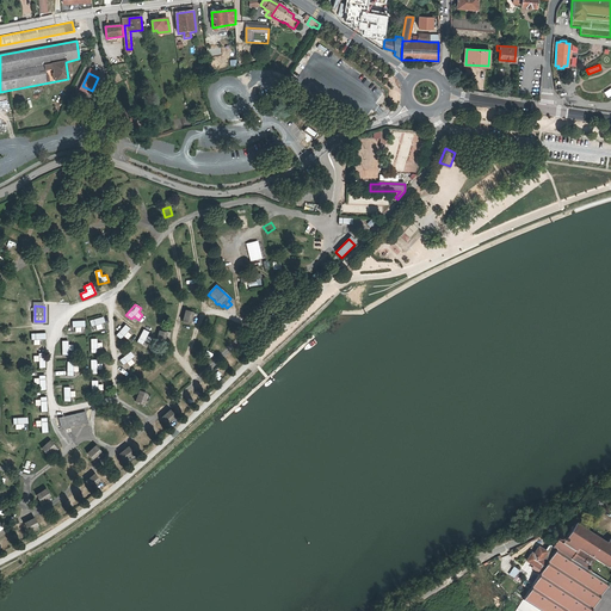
[(181,322),(192,325),(195,314),(184,310),(181,322)]
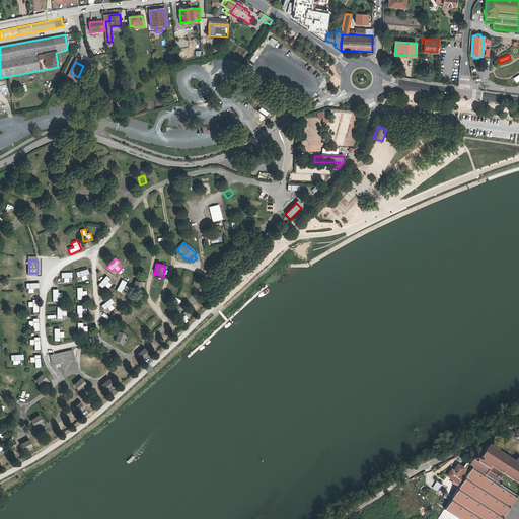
[(86,274),(88,274),(87,269),(76,271),(77,277),(81,276),(82,280),(87,279),(86,274)]
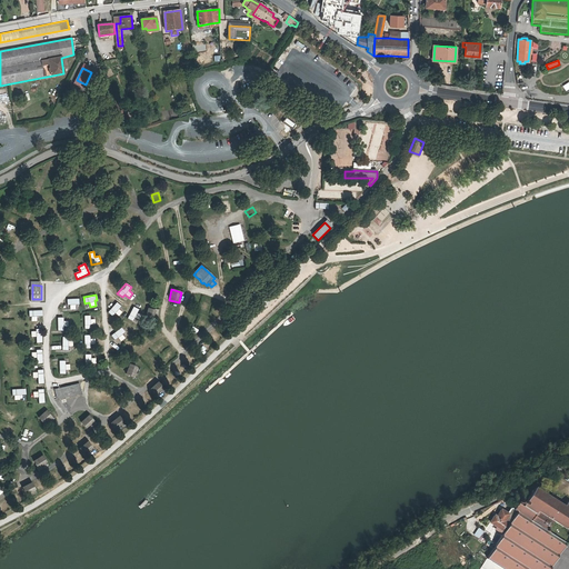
[(76,309),(76,303),(79,303),(79,298),(67,299),(67,305),(69,305),(70,309),(76,309)]
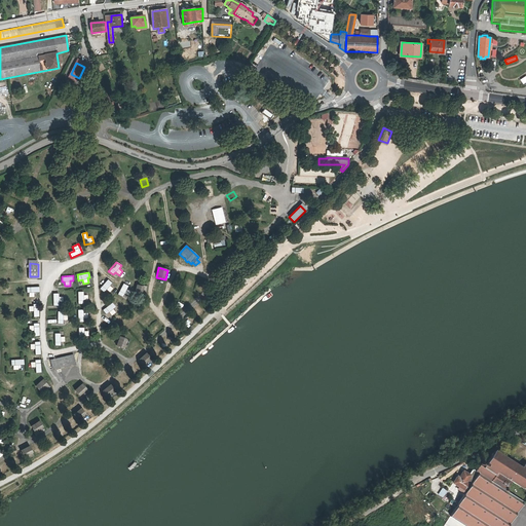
[(102,285),(110,292),(113,288),(110,285),(112,283),(108,278),(102,285)]
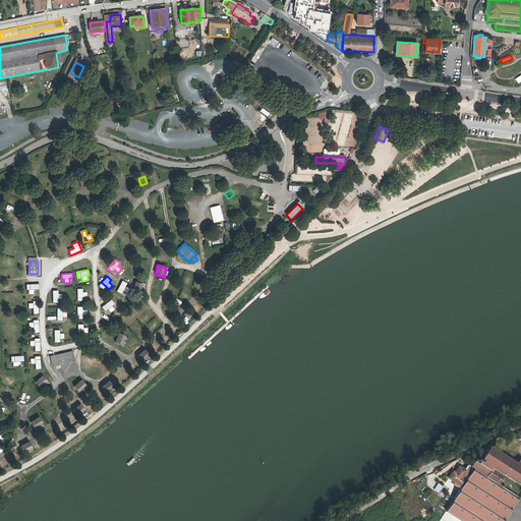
[(127,292),(129,287),(125,286),(127,282),(121,280),(117,291),(122,293),(123,290),(127,292)]
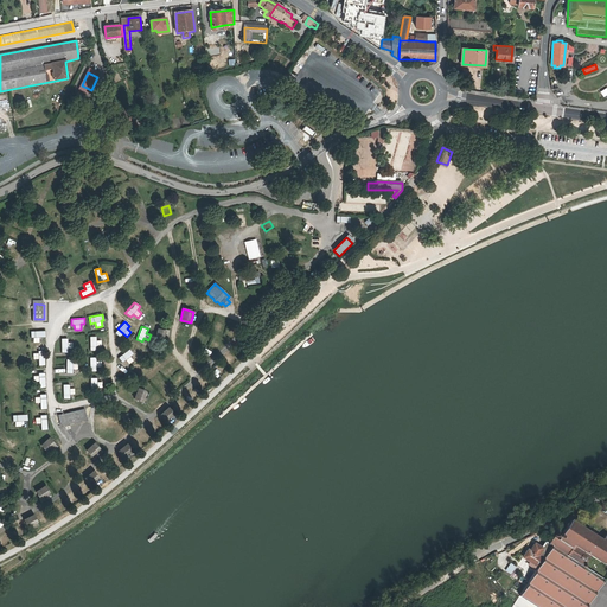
[(155,339),(165,340),(167,330),(158,327),(155,339)]
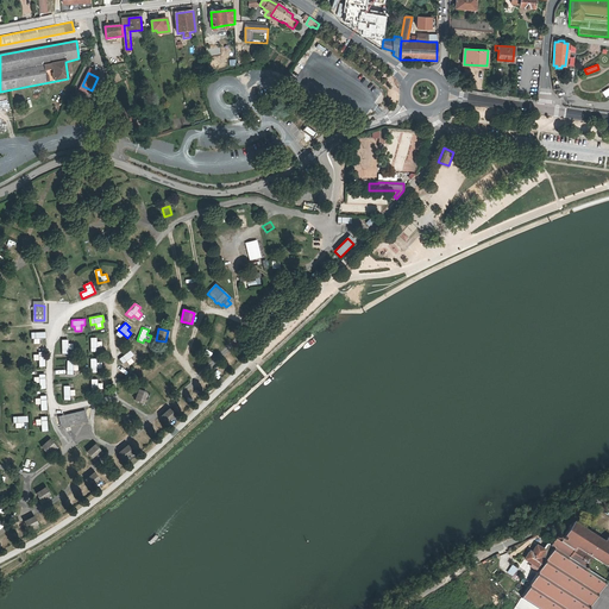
[(31,344),(39,344),(39,338),(45,338),(45,332),(32,332),(31,344)]
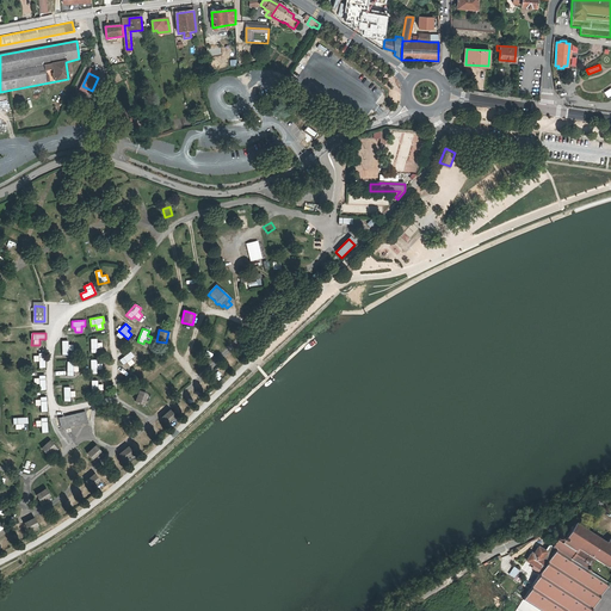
[(97,341),(97,338),(90,338),(91,352),(97,352),(97,349),(103,349),(103,341),(97,341)]
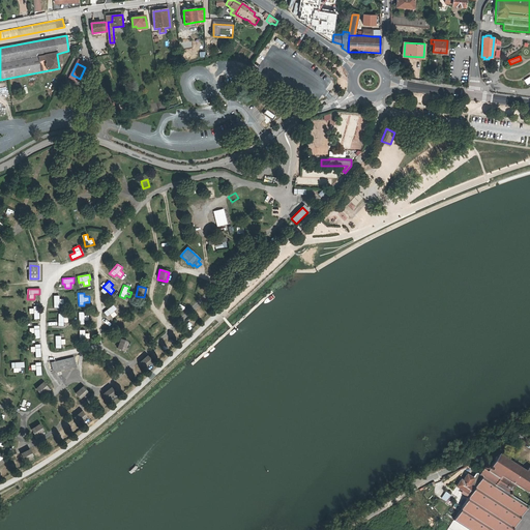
[(53,295),(54,307),(59,307),(59,303),(63,303),(63,298),(59,298),(59,295),(53,295)]
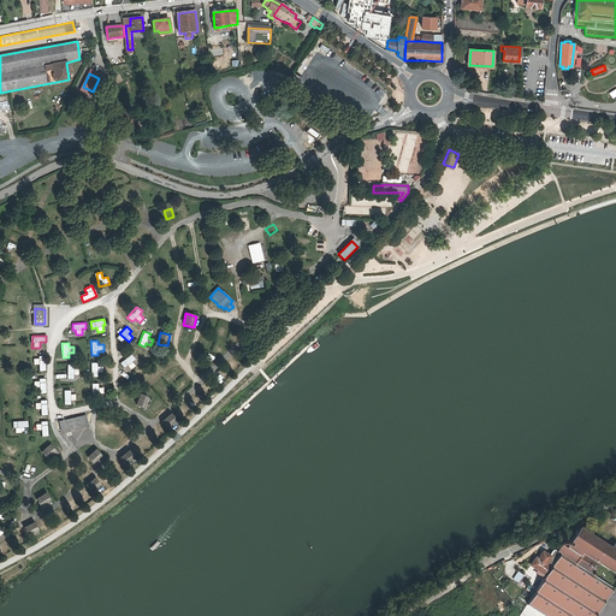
[(124,367),(128,365),(131,369),(138,363),(131,354),(120,362),(124,367)]
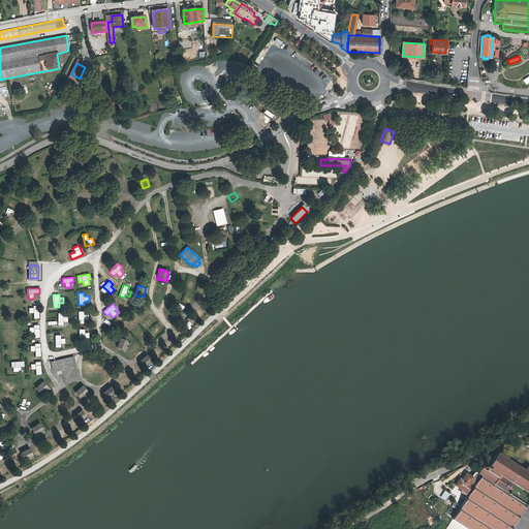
[(88,314),(84,314),(84,311),(79,311),(79,323),(84,323),(84,319),(88,319),(88,314)]
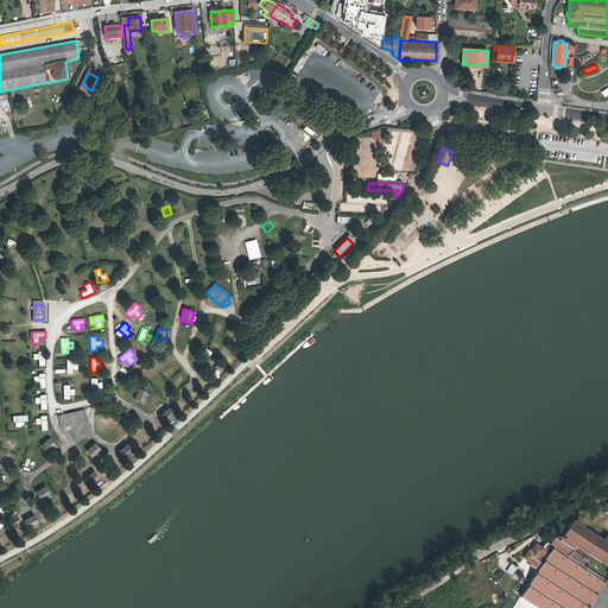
[(73,374),(73,369),(78,369),(78,363),(73,363),(73,360),(67,359),(67,374),(73,374)]
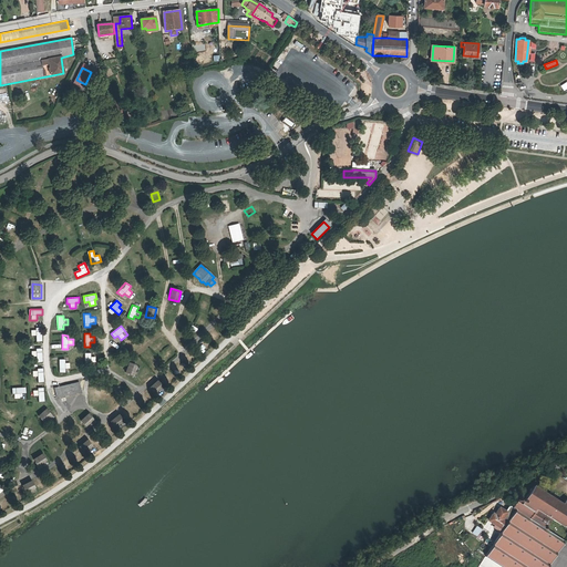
[(91,357),(91,352),(84,352),(85,362),(95,362),(95,356),(91,357)]
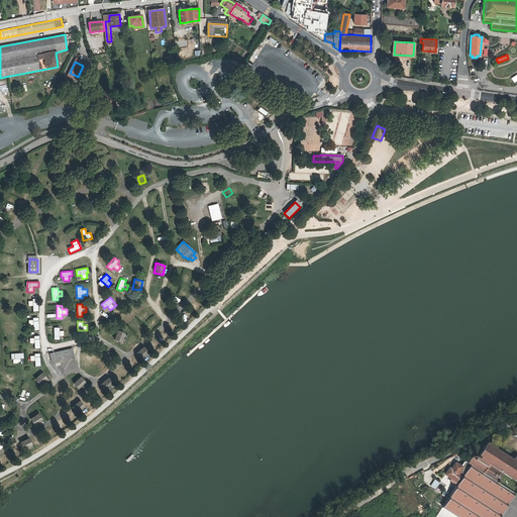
[(60,330),(60,327),(54,327),(54,339),(60,339),(60,336),(64,335),(64,330),(60,330)]
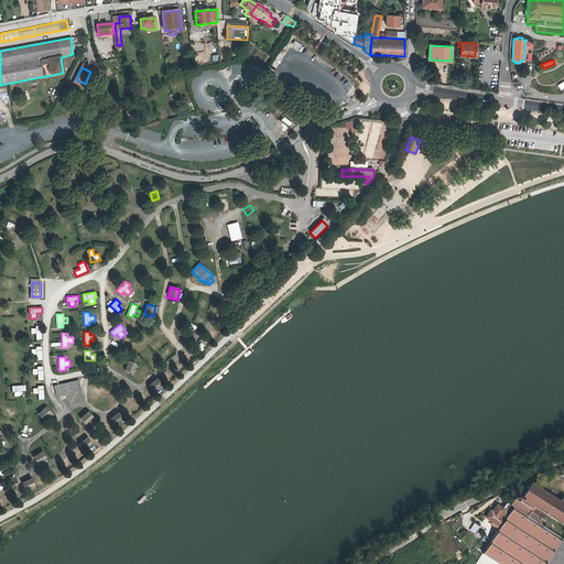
[(132,373),(137,364),(129,359),(125,370),(132,373)]
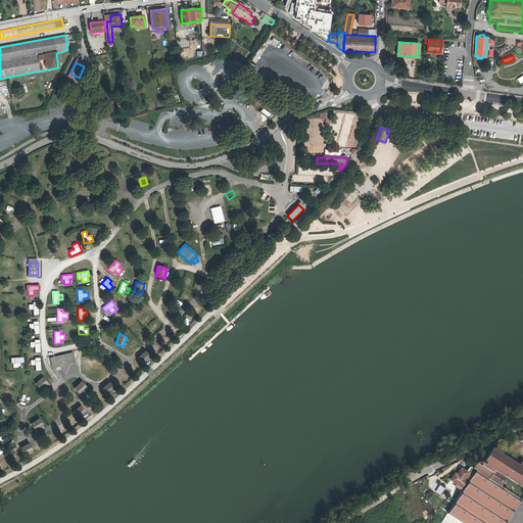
[(144,364),(151,360),(146,350),(139,354),(144,364)]
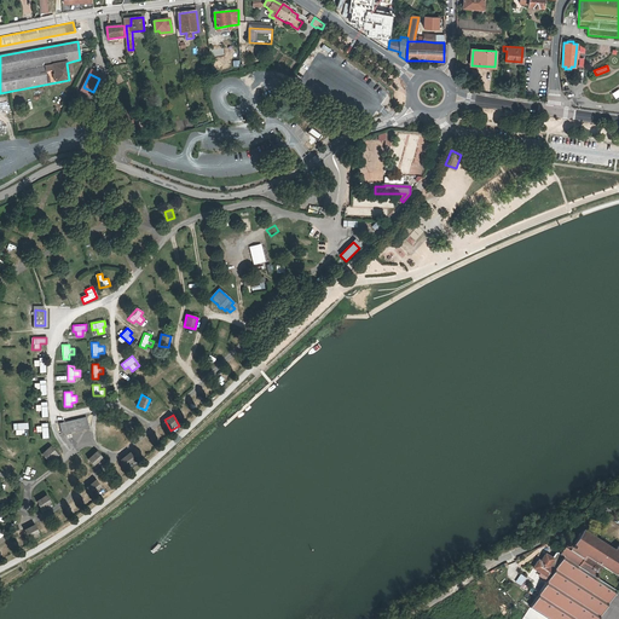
[(81,418),(63,423),(65,434),(84,429),(81,418)]
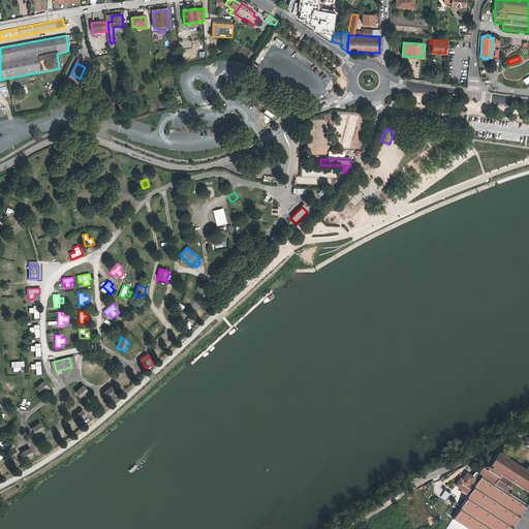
[(24,361),(11,362),(12,372),(19,371),(19,367),(24,366),(24,361)]
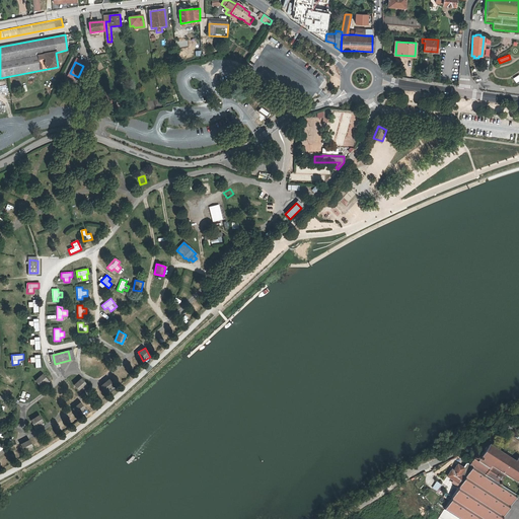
[(40,355),(29,356),(30,362),(34,362),(34,367),(41,367),(40,355)]
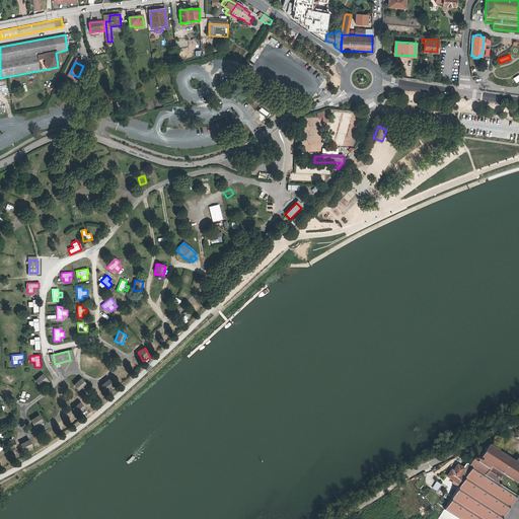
[(39,385),(48,380),(43,373),(34,379),(39,385)]
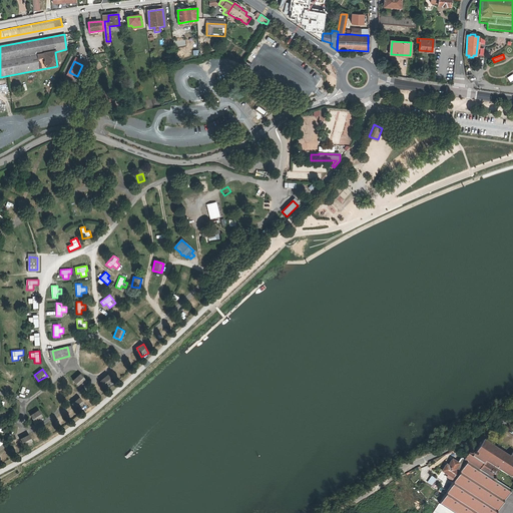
[(78,386),(85,379),(80,373),(72,380),(78,386)]
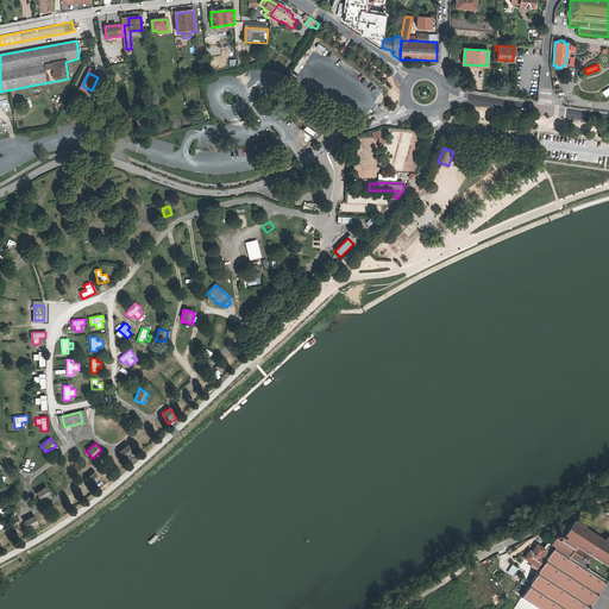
[(125,460),(133,454),(127,445),(119,451),(125,460)]
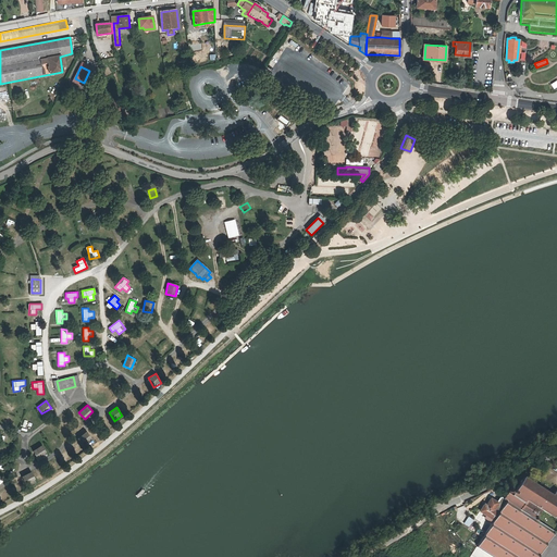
[(84,431),(76,441),(84,447),(93,437),(84,431)]
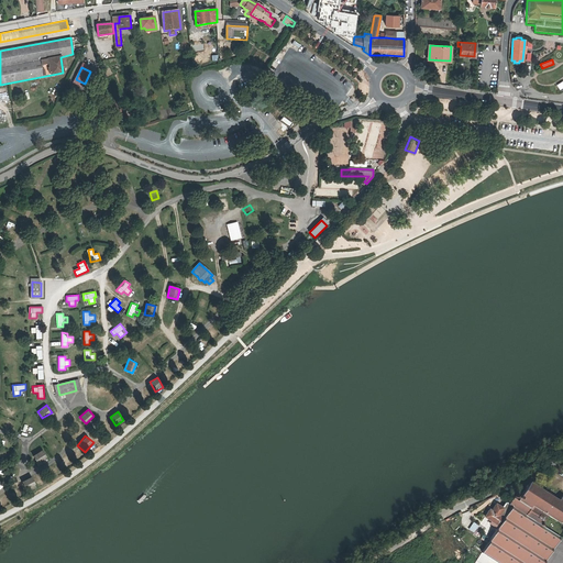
[(56,439),(50,443),(55,450),(61,444),(56,439)]
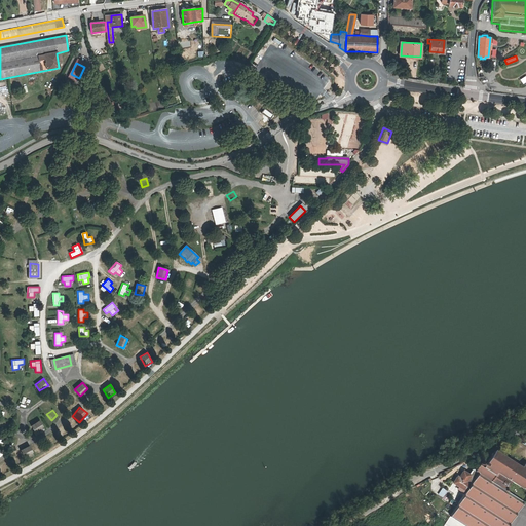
[(30,426),(34,434),(44,427),(40,419),(30,426)]
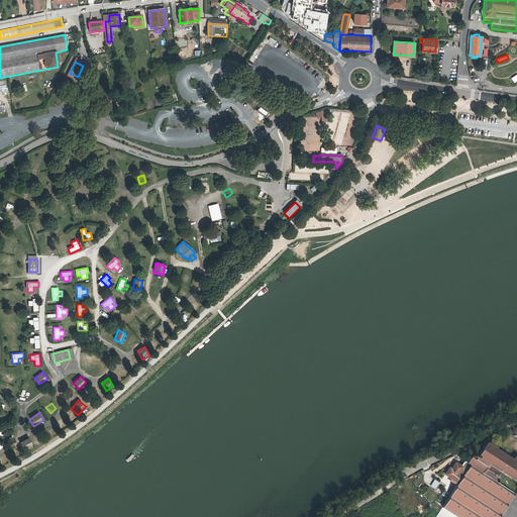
[(23,449),(32,444),(29,437),(20,441),(23,449)]
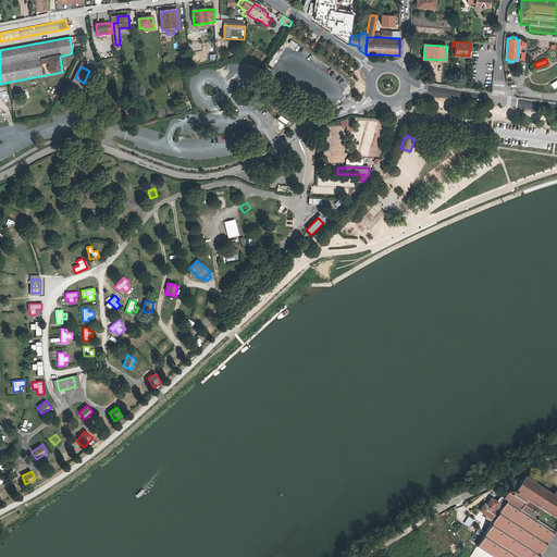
[(508,497),(506,500),(541,523),(547,514),(556,519),(556,493),(555,496),(523,477),(512,492),(509,493),(509,494),(508,495),(508,496),(508,497)]
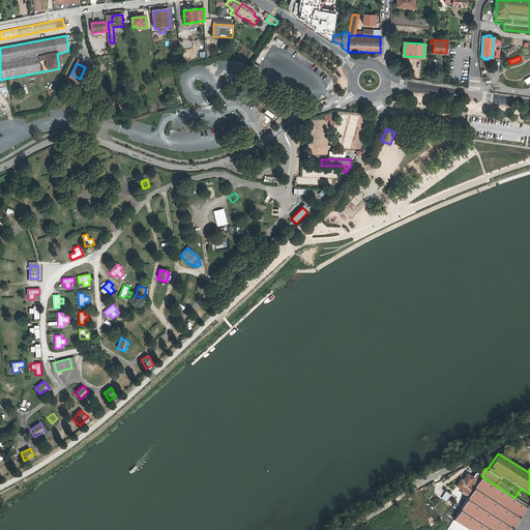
[(481,476),(477,474),(474,477),(469,474),(465,481),(462,479),(457,487),(460,489),(458,492),(469,498),(481,476)]
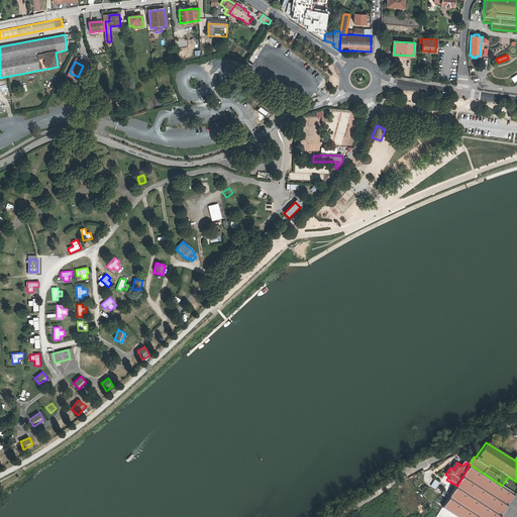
[(470,464),(457,486),(443,508),(445,509),(457,516),(503,516),(516,496),(502,486),(470,464)]
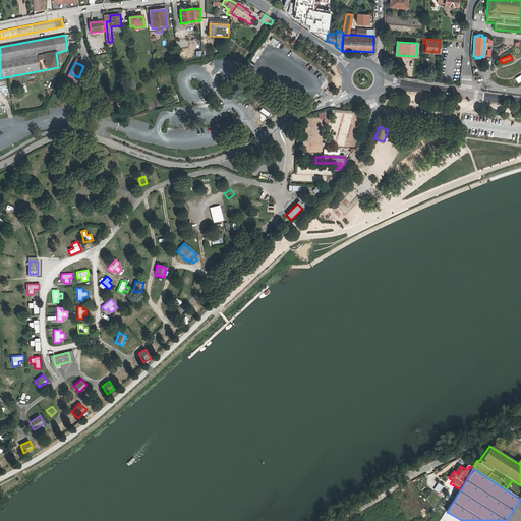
[(439,482),(432,489),(438,494),(443,486),(439,482)]
